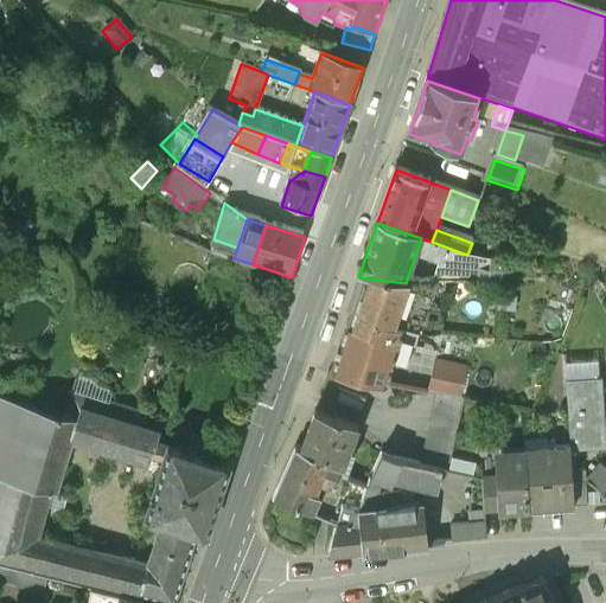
[(421,238),(418,249),(422,251),(421,256),(441,263),(442,261),(457,267),(460,252),(432,242),(421,238)]
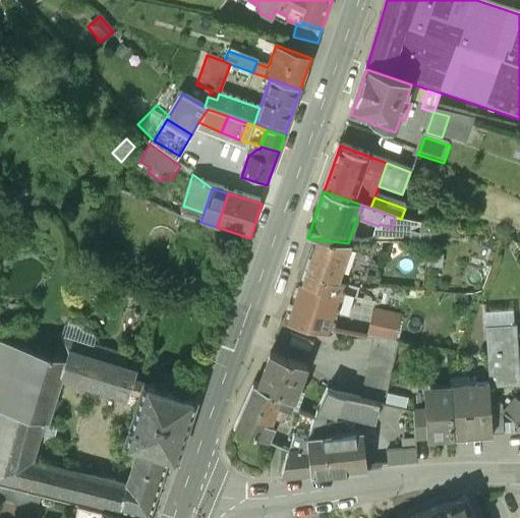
[(421,243),(430,243),(431,230),(422,229),(421,243)]
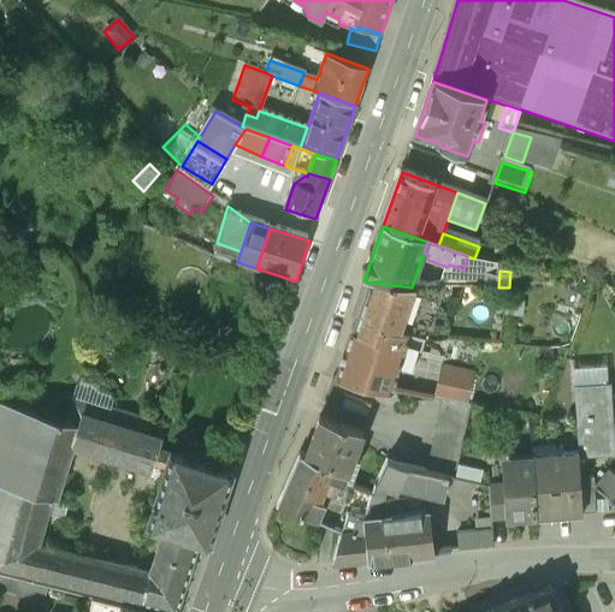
[(412,287),(371,283),(355,332),(378,339),(382,327),(398,332),(414,289),(414,287),(412,287)]
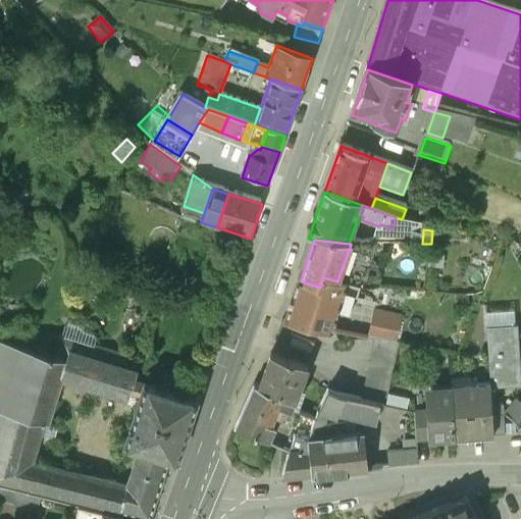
[(337,281),(363,289),(376,244),(351,245),(337,281)]
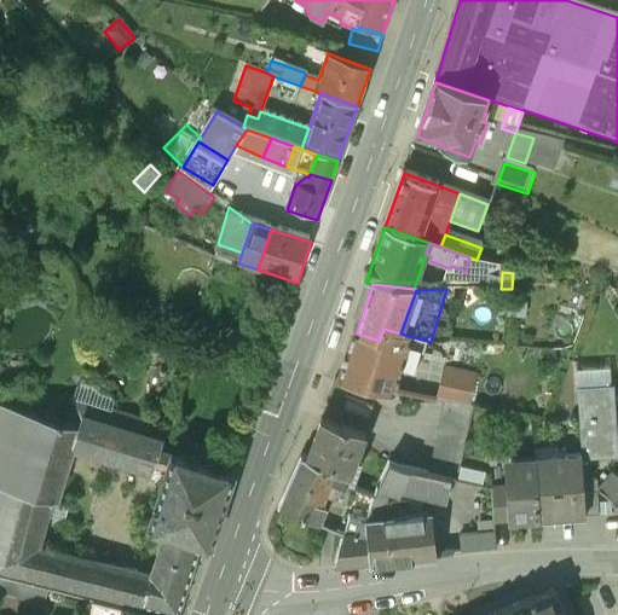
[(380,341),(357,334),(356,332),(340,383),(394,396),(404,360),(423,366),(431,342),(400,334),(383,329),(380,341)]
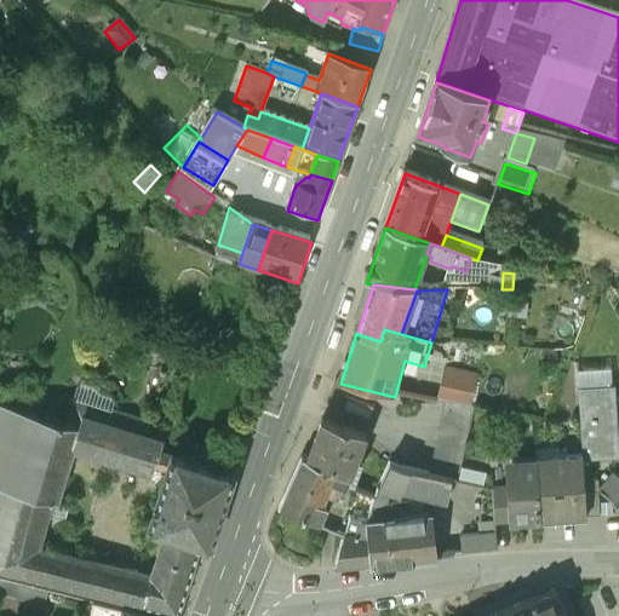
[(440,403),(471,409),(476,379),(446,373),(440,403)]
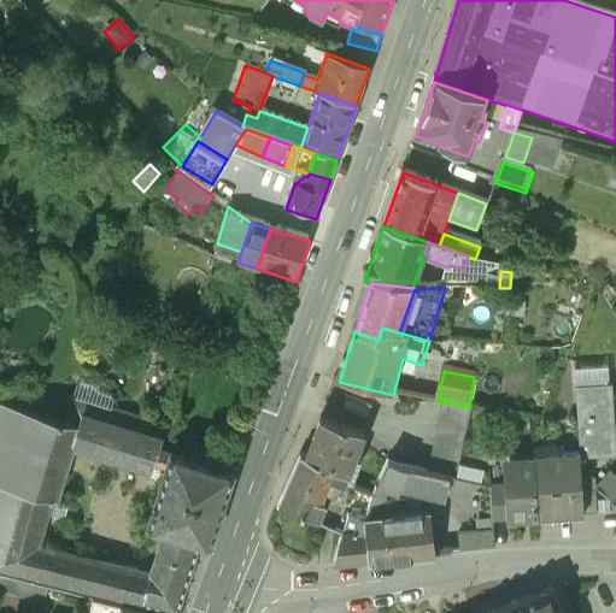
[(74,385),(62,420),(78,426),(81,416),(162,441),(165,428),(111,410),(115,399),(74,385)]
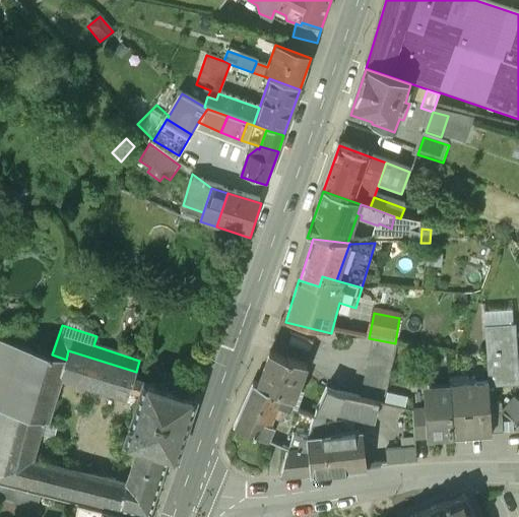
[(513,325),(484,327),(489,383),(489,386),(517,384),(513,325)]
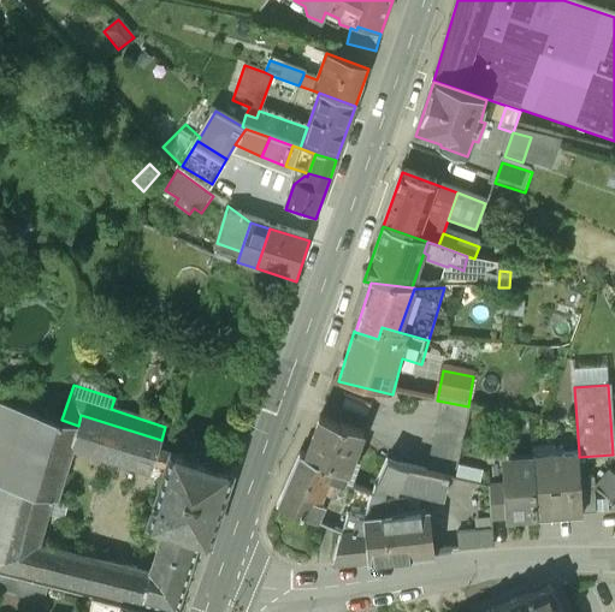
[(43,415),(0,400),(0,566),(1,568),(43,415)]
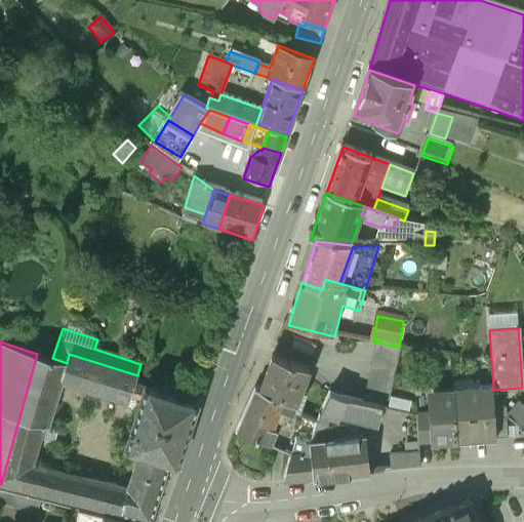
[(399,347),(377,344),(364,404),(383,408),(388,409),(401,347),(399,347)]
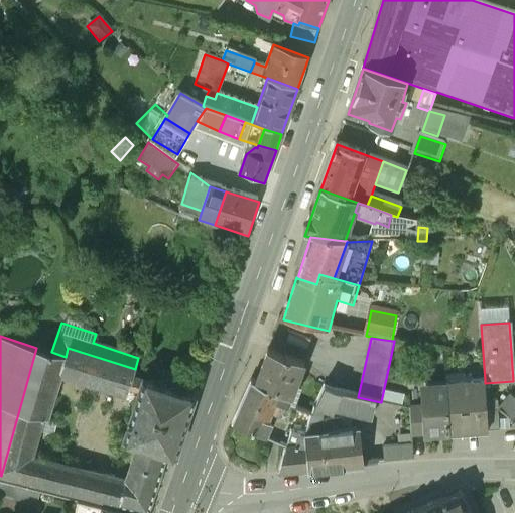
[(51,352),(36,348),(1,476),(118,505),(126,481),(33,457),(44,417),(49,418),(62,375),(127,395),(128,392),(139,395),(143,381),(132,378),(135,369),(68,348),(66,357),(51,352)]
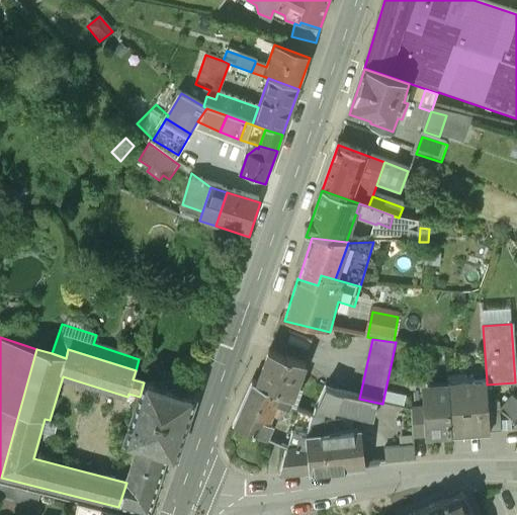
[(258,385),(280,396),(277,404),(282,406),(290,409),(297,388),(299,388),(307,367),(286,360),(286,361),(269,355),(258,385)]
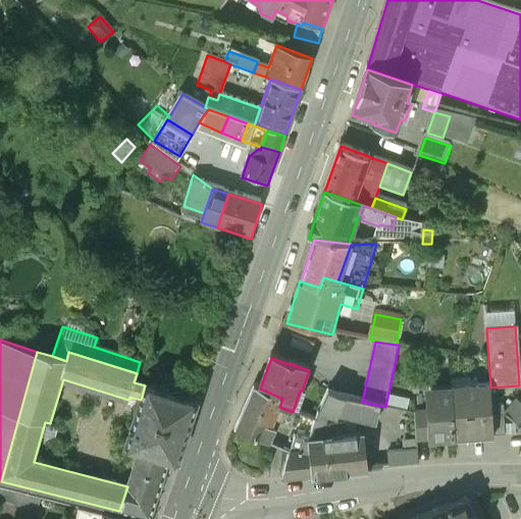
[(477,381),(452,383),(452,387),(456,439),(480,437),(477,385),(477,381)]
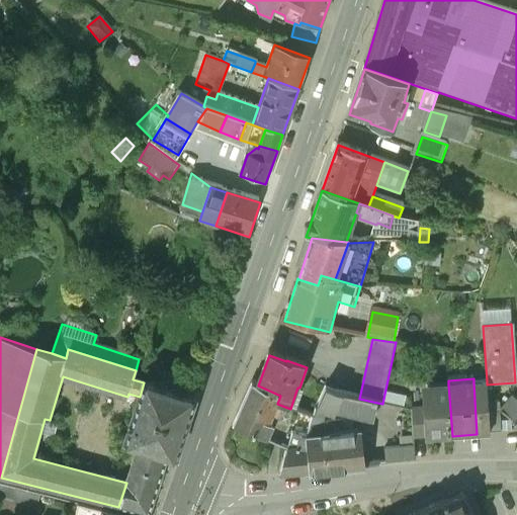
[(491,433),(487,384),(487,381),(474,382),(477,434),(491,433)]
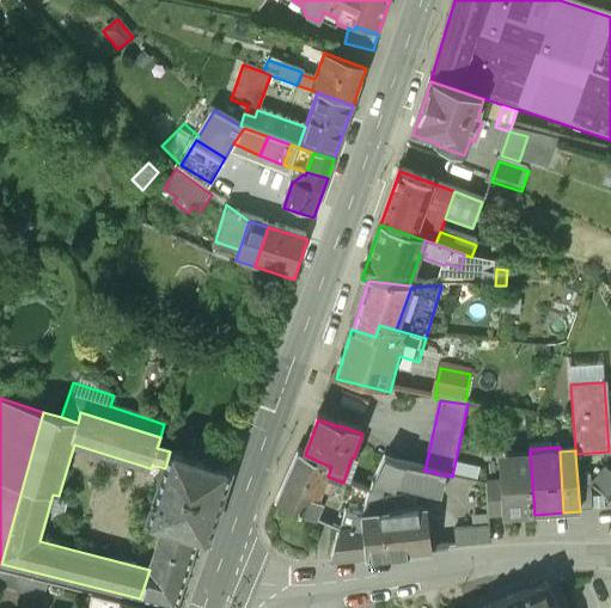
[(209,541),(232,472),(170,452),(165,468),(147,523),(163,528),(199,539),(209,541)]
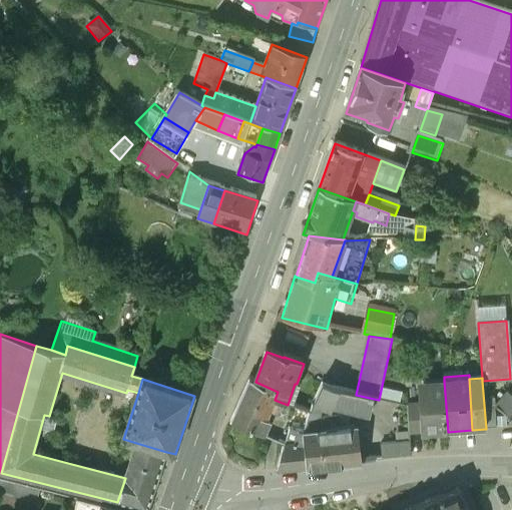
[(256,382),(250,380),(232,421),(265,436),(271,424),(266,421),(271,411),(275,412),(280,402),(275,400),(278,392),(256,382)]
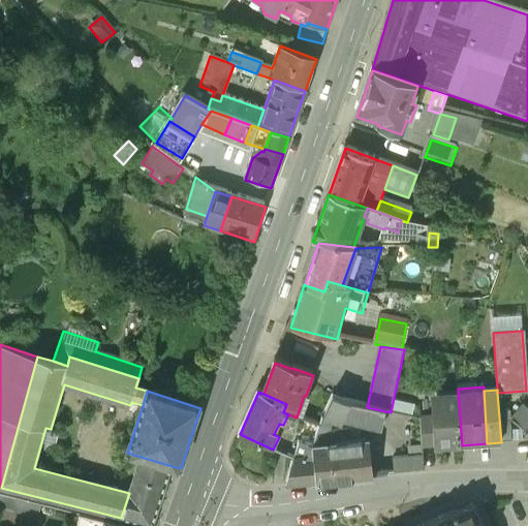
[(435,446),(462,445),(458,393),(438,394),(439,406),(433,406),(433,419),(435,446)]
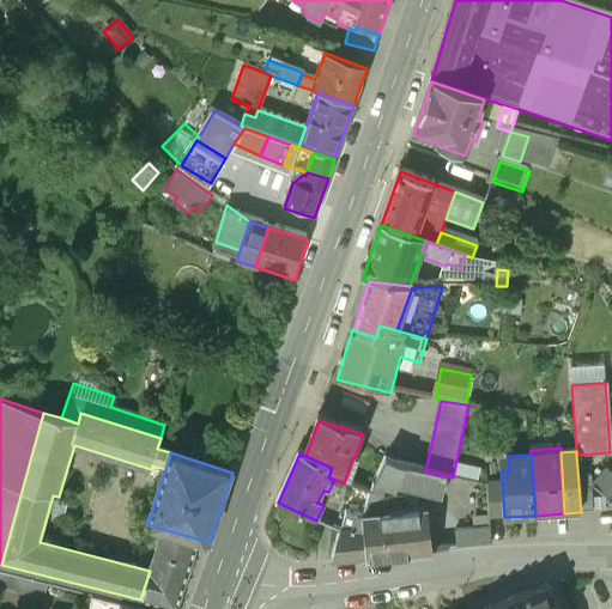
[(394,464),(386,461),(371,494),(364,518),(380,517),(380,505),(387,489),(392,492),(394,492),(395,492),(397,491),(398,489),(399,488),(399,487),(442,497),(447,476),(425,472),(394,464)]
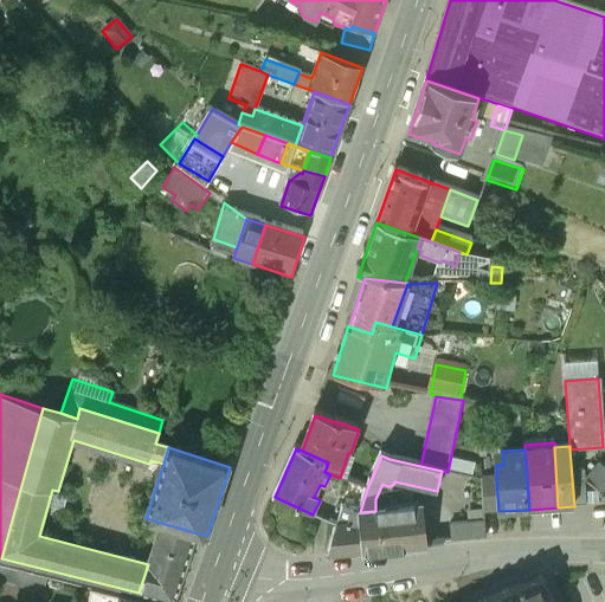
[(604,467),(599,463),(584,481),(603,494),(604,491),(604,467)]
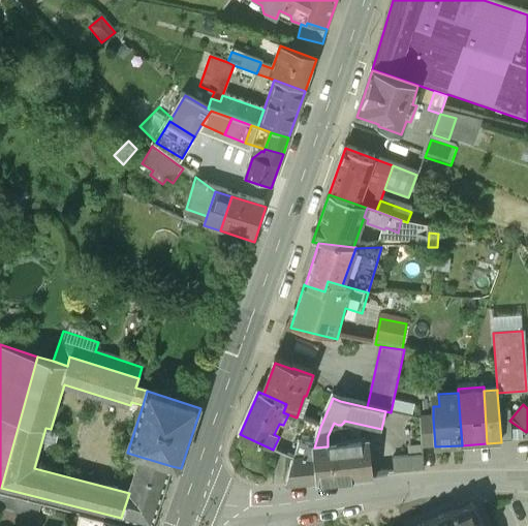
[(423,446),(435,446),(433,419),(421,420),(423,446)]
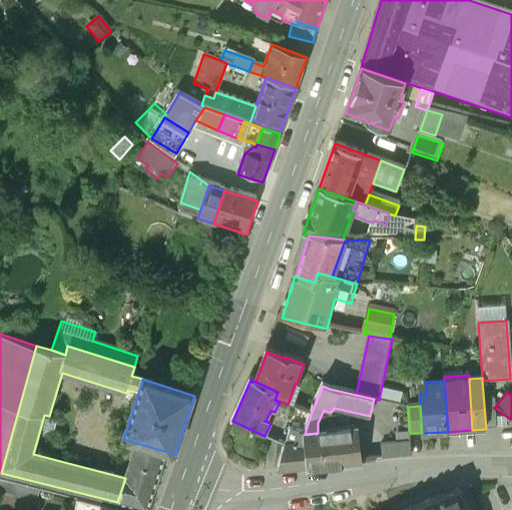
[(281,444),(286,446),(290,431),(299,433),(304,435),(304,434),(305,434),(311,414),(298,409),(281,444)]
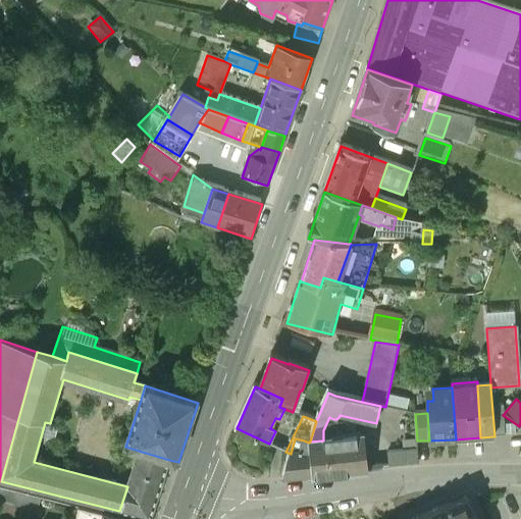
[(310,442),(309,442),(309,443),(310,454),(312,476),(362,471),(358,436),(354,437),(354,432),(332,434),(331,429),(326,430),(327,440),(323,440),(310,442)]
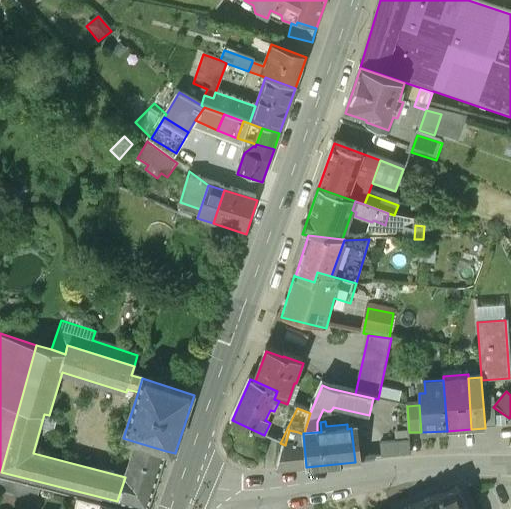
[(148,507),(166,451),(136,442),(125,477),(117,501),(143,508),(148,507)]
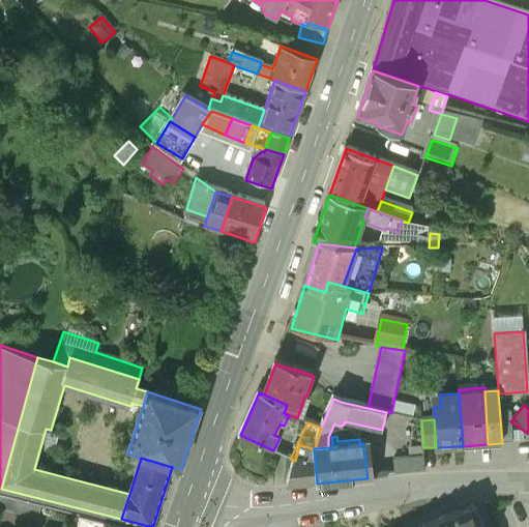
[(423,458),(395,461),(397,475),(424,472),(423,458)]
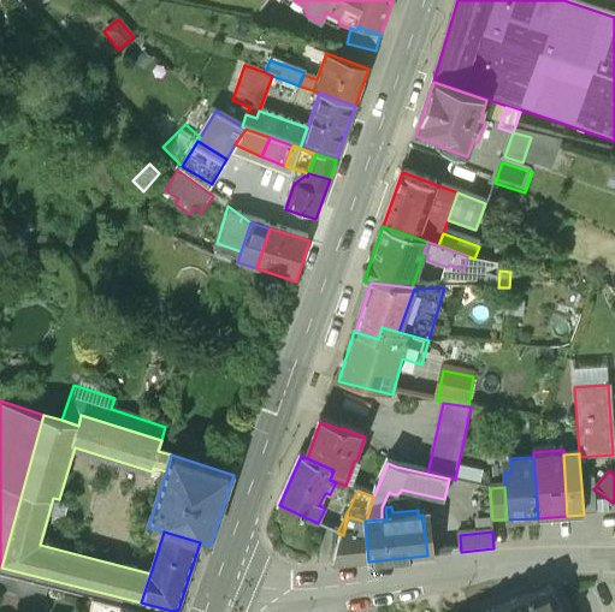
[(335,565),(368,562),(366,535),(358,535),(343,535),(341,539),(335,565)]
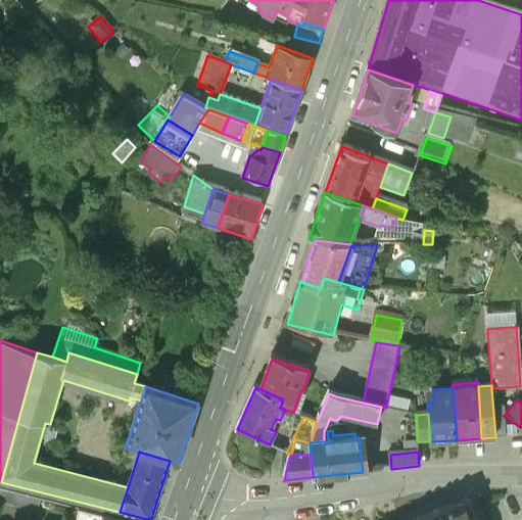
[(0,502),(12,506),(15,492),(0,488),(0,502)]
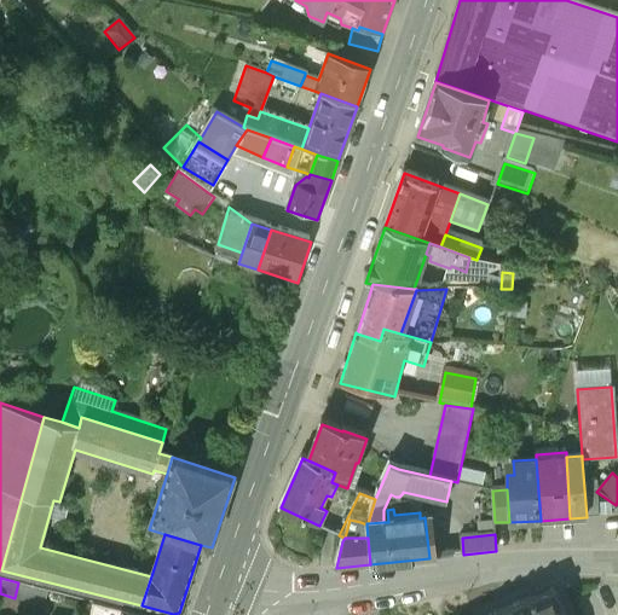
[(15,598),(45,607),(50,591),(18,582),(15,598)]
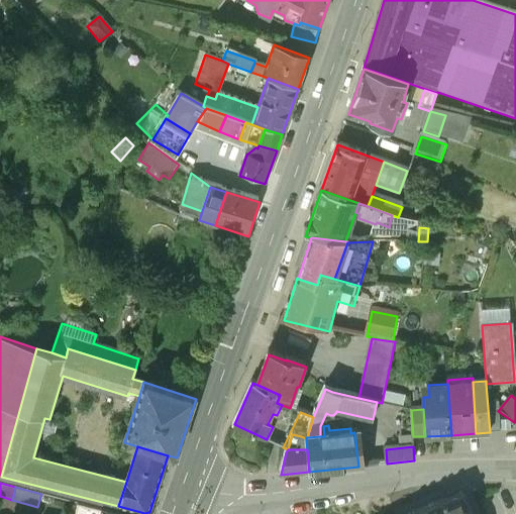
[(471,513),(461,493),(413,513),(471,513)]
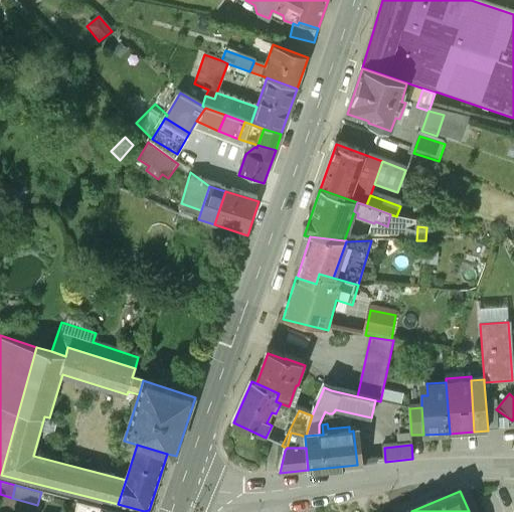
[(102,511),(103,508),(77,501),(75,511),(102,511)]
